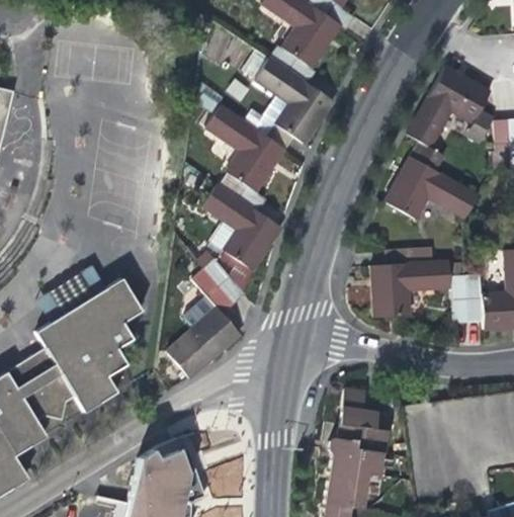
[(264,0),(261,6),(297,29),(283,51),(276,47),(269,59),(290,73),(306,83),(314,71),(313,70),(324,53),(341,27),(317,10),(308,4),(301,0),(264,0)]
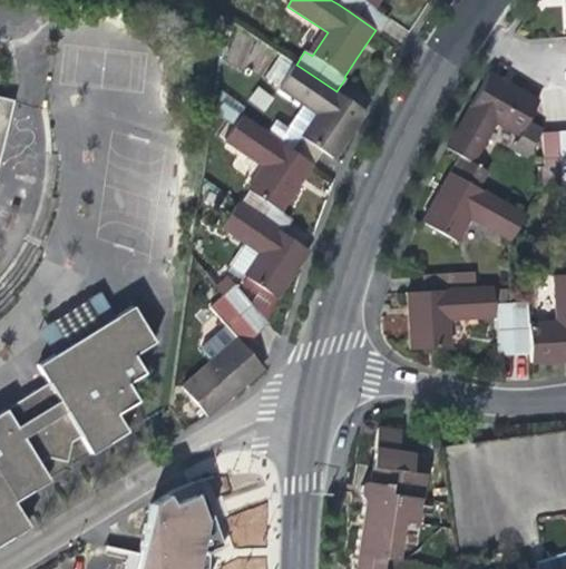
[(341,0),(339,5),(349,11),(376,30),(379,32),(389,19),(376,10),(382,0),(341,0)]
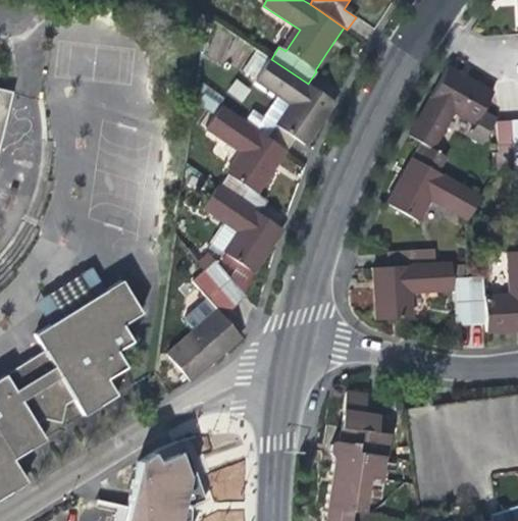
[(275,124),(272,122),(264,116),(255,110),(247,121),(267,136),(283,147),(292,135),(306,145),(321,122),(335,101),(308,84),(293,73),(271,59),(270,58),(256,79),(279,95),(283,97),(291,102),(275,124)]
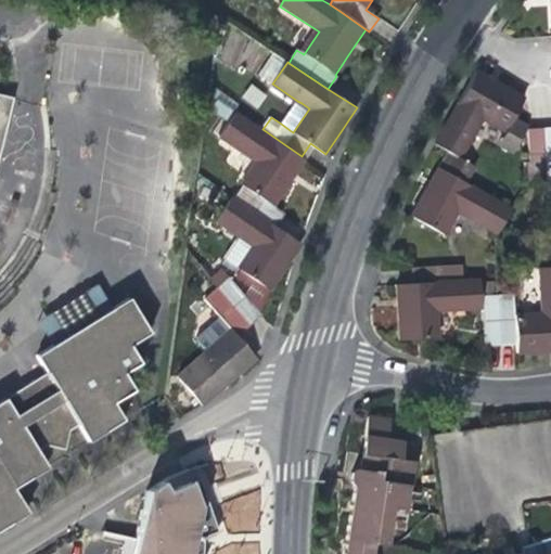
[(440,166),(464,180),(469,183),(478,167),(472,163),(464,158),(487,120),(489,121),(509,133),(523,112),(527,101),(503,87),(482,73),(464,103),(439,145),(449,152),(440,166)]
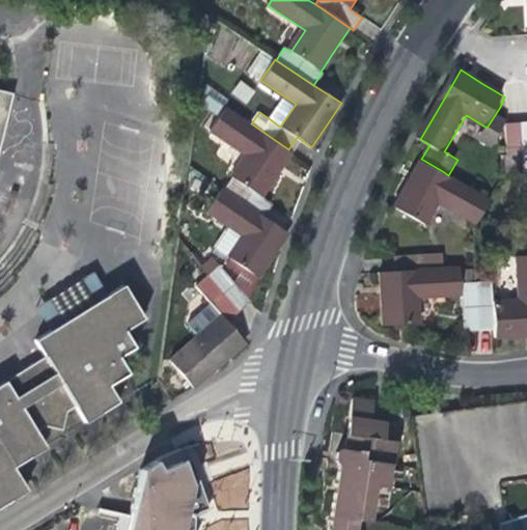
[(244,80),(236,93),(250,103),(258,89),(244,80)]
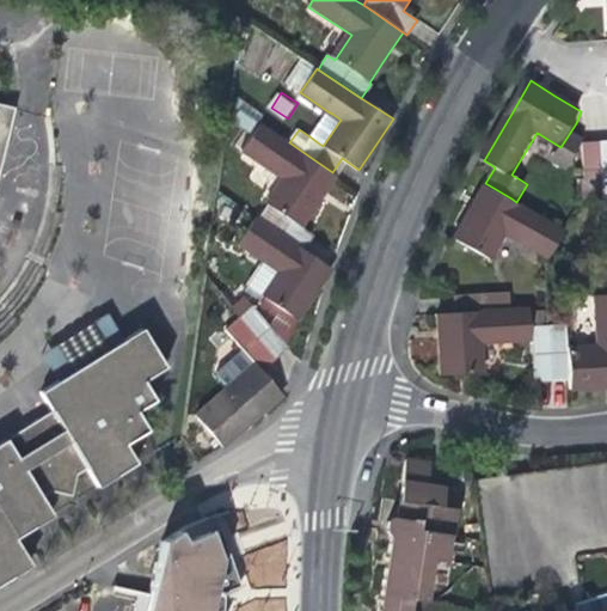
[(310,136),(319,144),(323,146),(341,120),(332,114),(327,111),(310,136)]
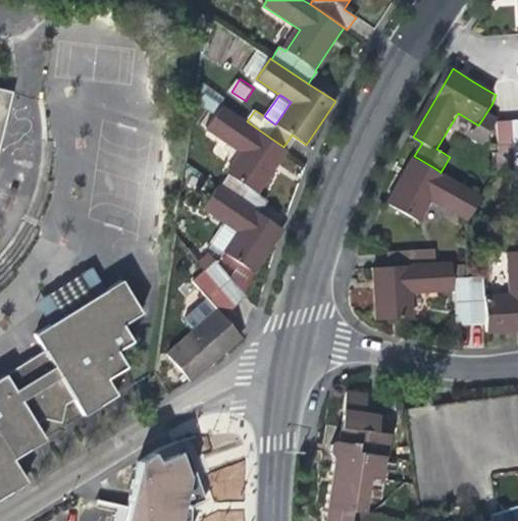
[(286,148),(283,147),(267,136),(247,121),(220,104),(204,127),(240,151),(225,172),(227,173),(218,186),(241,201),(256,210),(264,198),(256,193),(269,173),(286,148)]
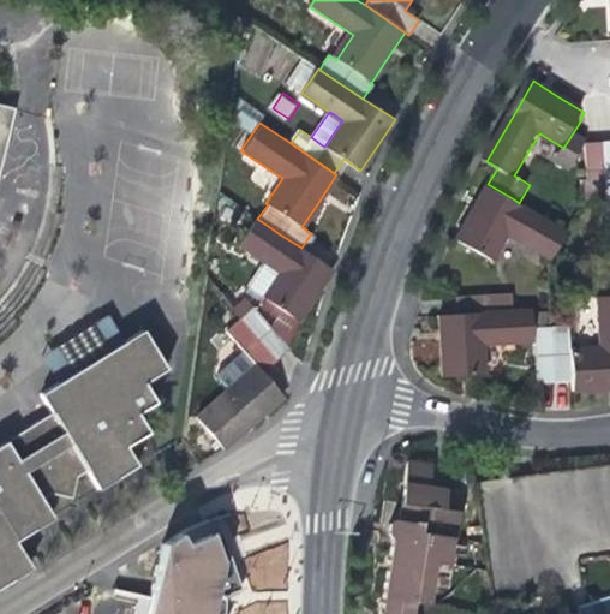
[(587,196),(606,195),(605,144),(586,145),(587,196)]
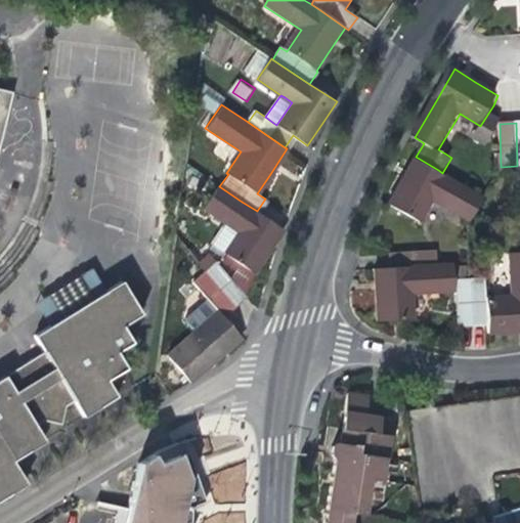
[(433,201),(449,210),(461,183),(442,173),(438,170),(416,157),(401,182),(389,202),(418,219),(421,221),(433,201)]
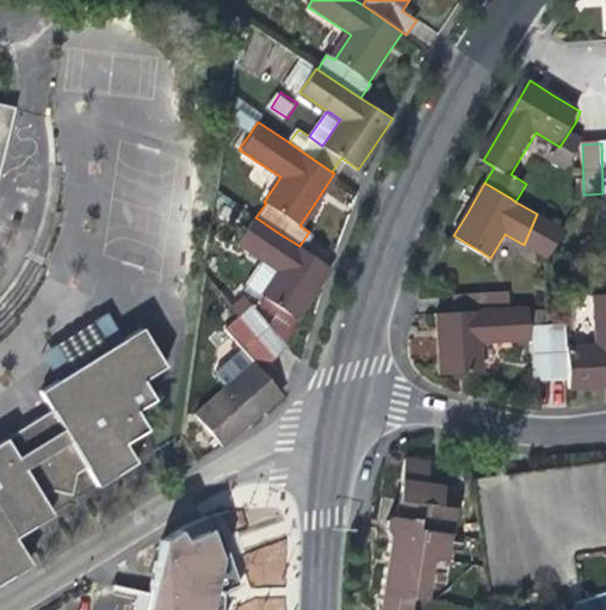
[(564,230),(537,214),(524,245),(549,259),(564,230)]
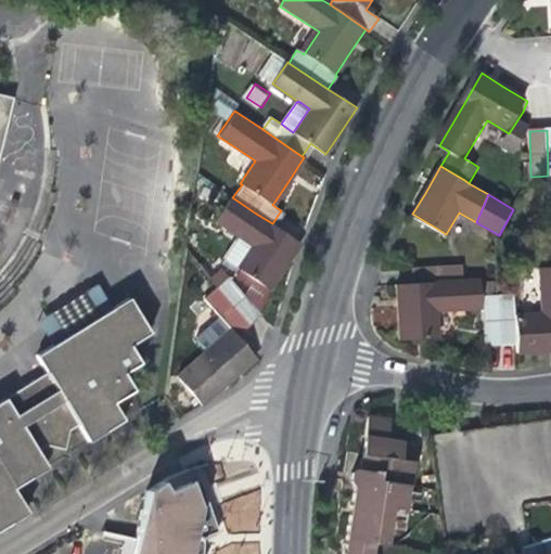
[(215,219),(245,240),(250,243),(234,266),(269,288),(280,271),(299,242),(272,223),(256,214),(232,197),(230,196),(215,219)]
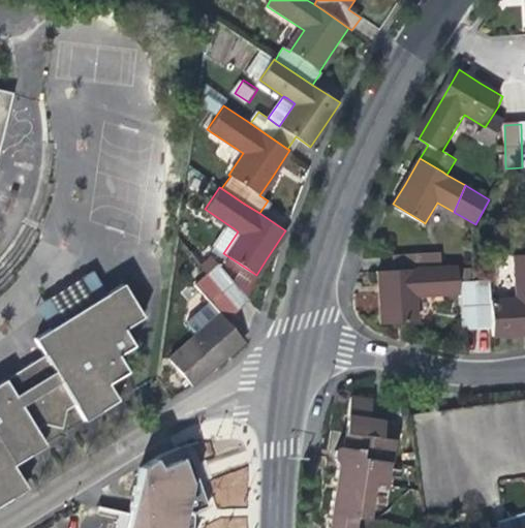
[(492,274),(476,274),(477,288),(479,319),(493,319),(493,331),(524,329),(524,248),(517,249),(519,293),(492,294),(492,290),(492,274)]
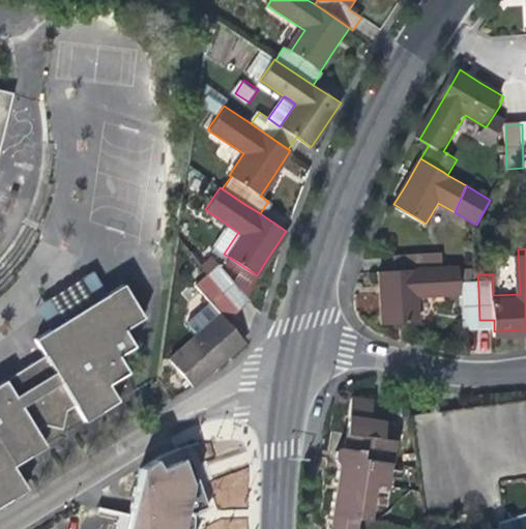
[(439,252),(410,253),(400,253),(400,269),(404,269),(432,268),(444,268),(444,252),(439,252)]
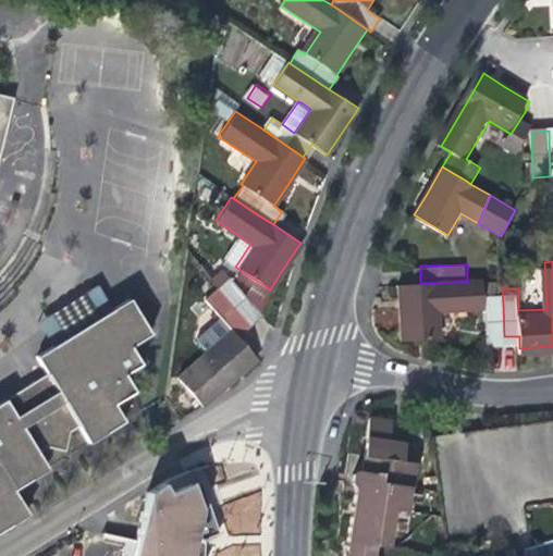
[(176,380),(185,388),(203,408),(242,373),(258,359),(236,335),(248,324),(259,314),(230,281),(228,279),(217,288),(205,299),(217,312),(233,330),(196,362),(176,380)]
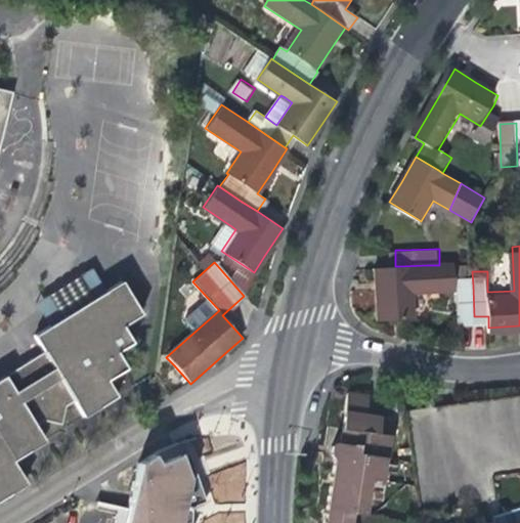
[(474,316),(473,286),(472,271),(457,272),(457,264),(439,265),(427,265),(399,266),(395,266),(377,266),(378,279),(379,314),(379,317),(406,316),(414,316),(414,299),(413,292),(417,292),(458,290),(459,317),(474,316)]
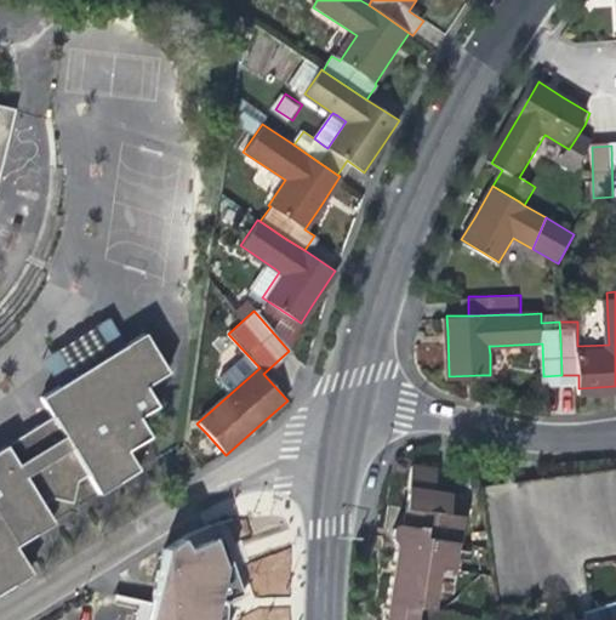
[(44,359),(61,386),(127,346),(109,318),(44,359)]
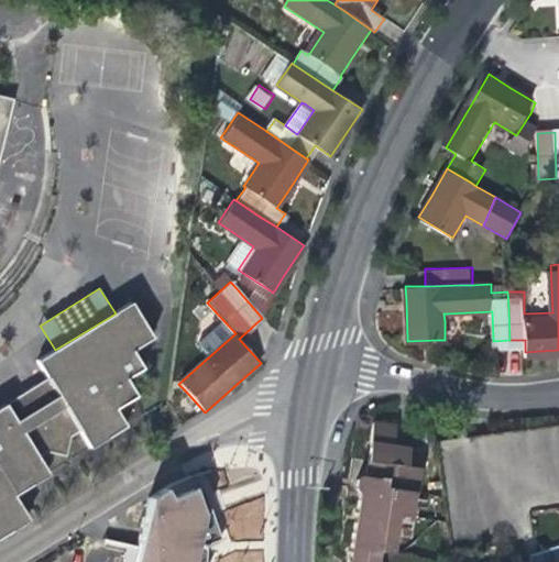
[(131,304),(116,313),(55,350),(36,362),(46,378),(13,399),(18,406),(9,411),(4,405),(0,407),(0,537),(29,519),(13,495),(50,473),(39,455),(47,450),(66,455),(69,437),(78,431),(89,449),(125,427),(116,408),(136,396),(125,378),(143,368),(133,353),(154,340),(131,304)]
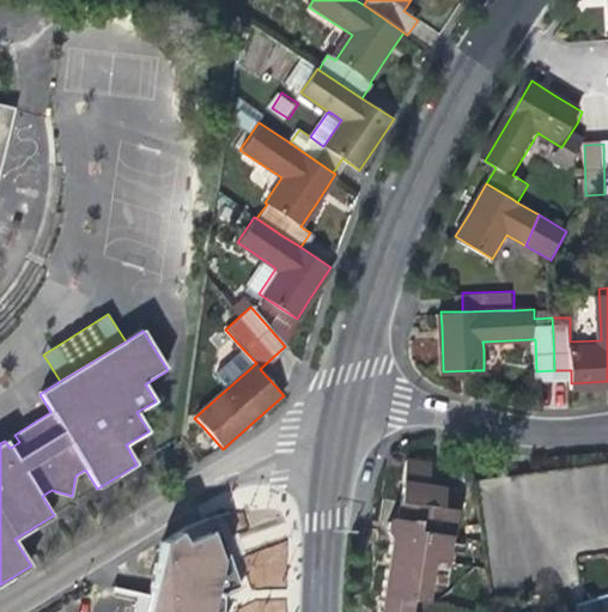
[(394,477),(394,488),(393,498),(390,513),(387,513),(381,520),(380,528),(384,535),(374,611),(402,611),(406,595),(418,597),(424,556),(438,558),(443,531),(445,531),(449,503),(435,502),(437,483),(430,482),(419,480),(421,458),(407,456),(397,454),(394,477)]
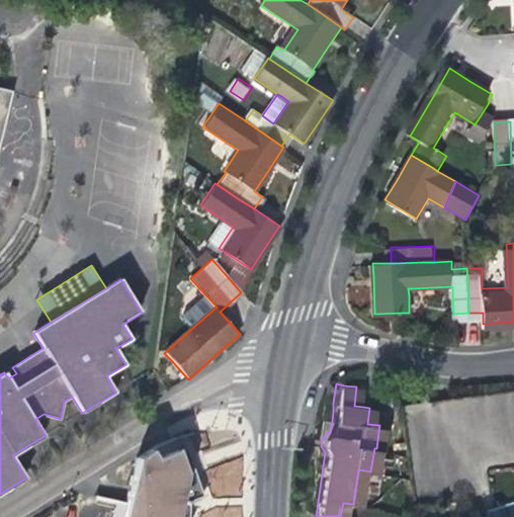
[(394,389),(387,390),(389,404),(395,404),(394,389)]
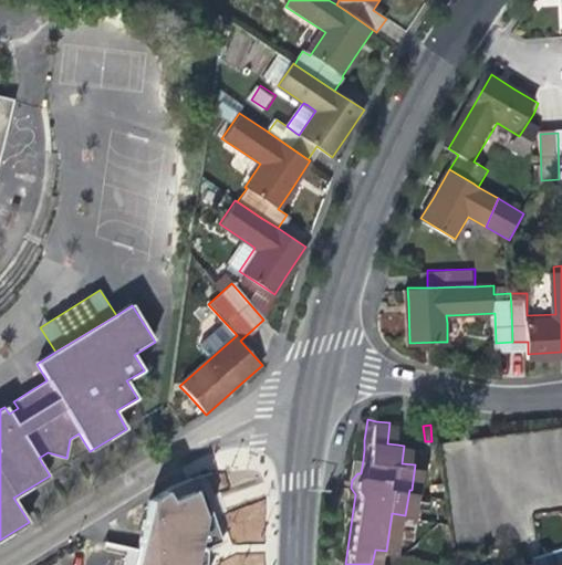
[(208,564),(209,562),(210,545),(222,541),(204,488),(195,491),(190,477),(177,482),(153,498),(141,547),(137,560),(151,563),(149,564),(208,564)]
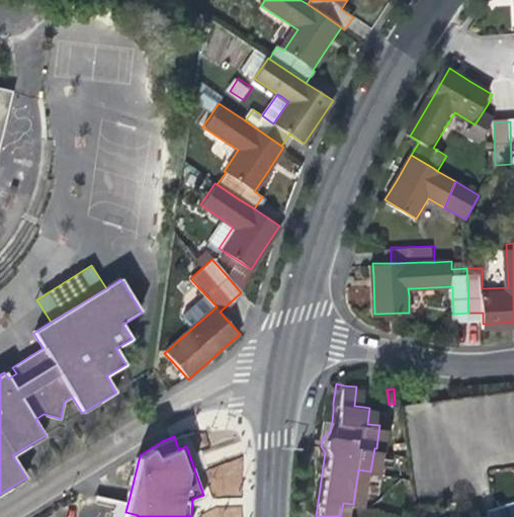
[(137,516),(138,515),(125,512),(129,501),(119,498),(114,516),(137,516)]
